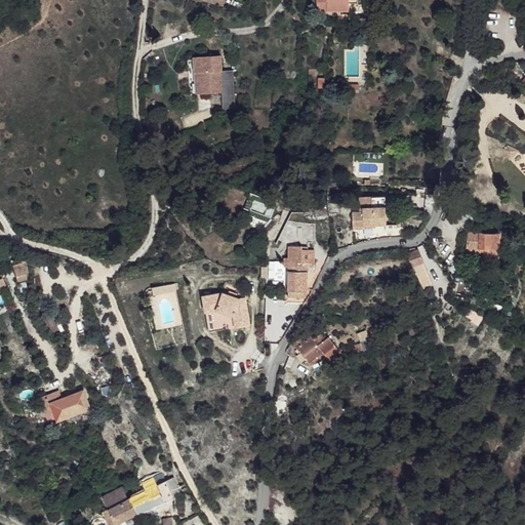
[(316,0),(317,1),(326,1),(326,11),(350,11),(350,4),(349,0),(316,0)]
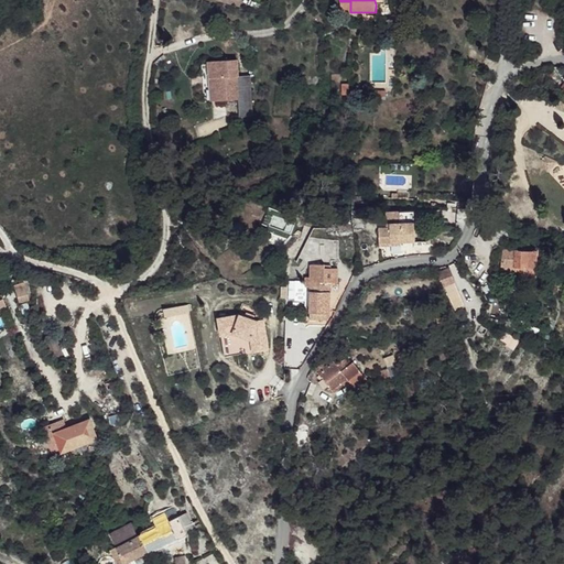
[(350,1),(340,1),(340,12),(350,12),(350,1)]
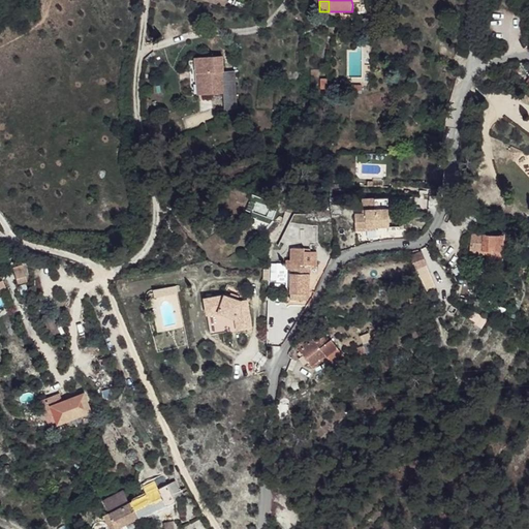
[(195,58),(196,73),(201,73),(204,95),(224,93),(222,71),(224,71),(223,56),(195,58)]
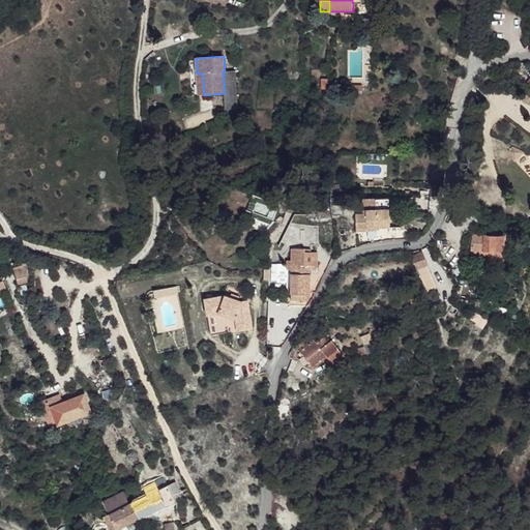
[(346,93),(358,94),(358,85),(346,85),(346,93)]
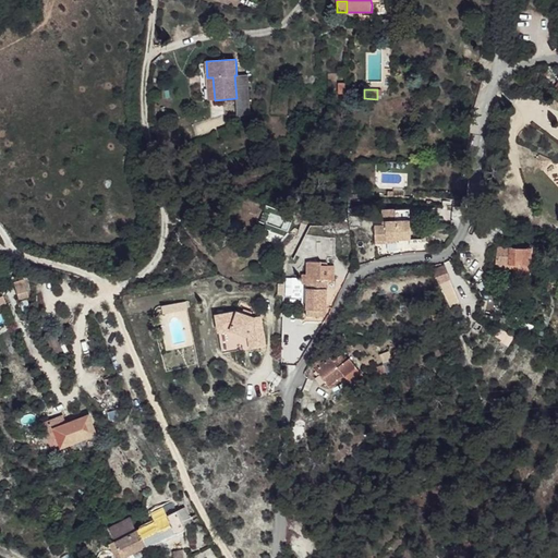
[(540,154),(535,158),(543,170),(552,160),(540,154)]
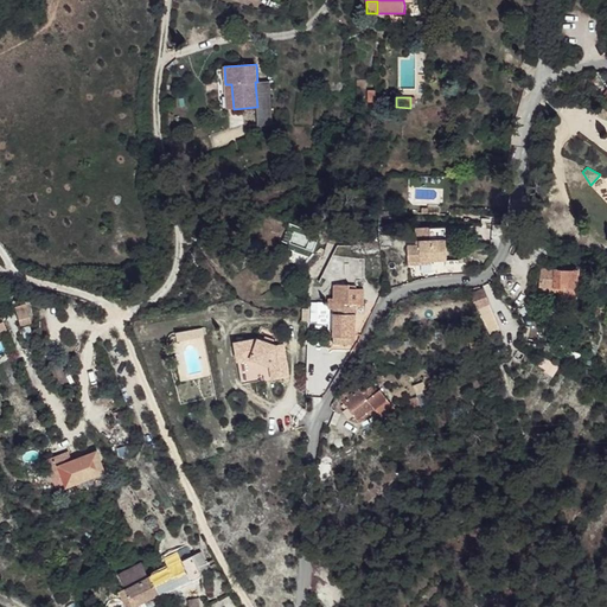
[(415,228),(416,241),(446,240),(446,227),(415,228)]
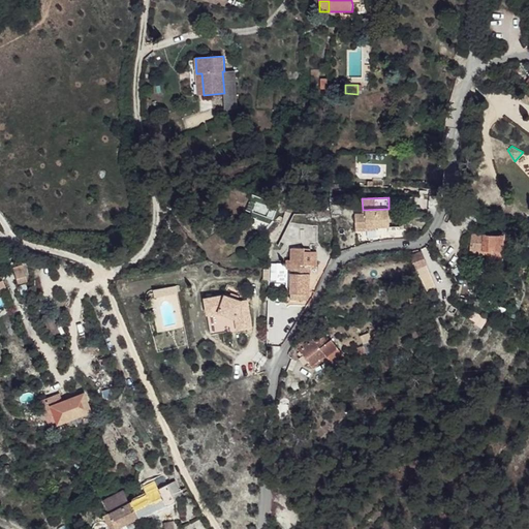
[(389,209),(363,210),(363,213),(355,213),(355,228),(390,226),(389,209)]
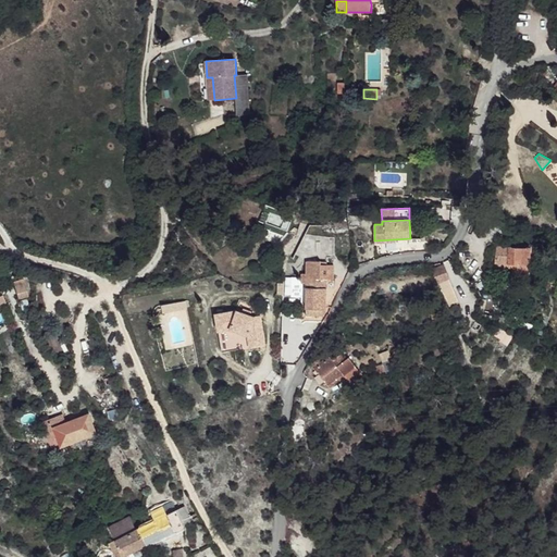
[(530,275),(530,248),(497,246),(495,263),(516,264),(517,274),(530,275)]
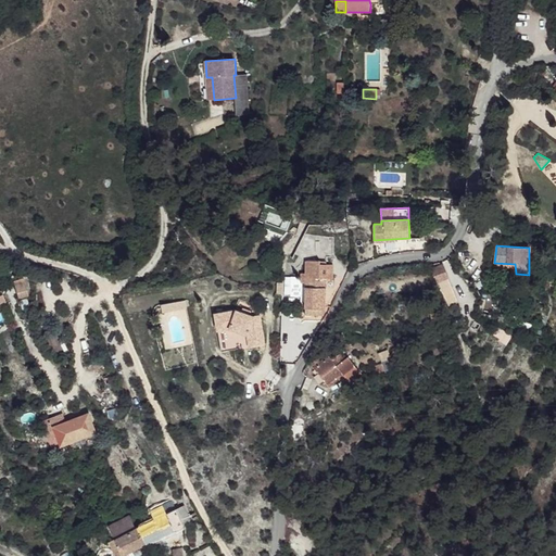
[(302,277),(302,282),(305,282),(305,316),(324,316),(324,308),(326,308),(326,279),(333,279),(335,264),(320,264),(320,261),(305,261),(305,274),(302,274),(302,277)]
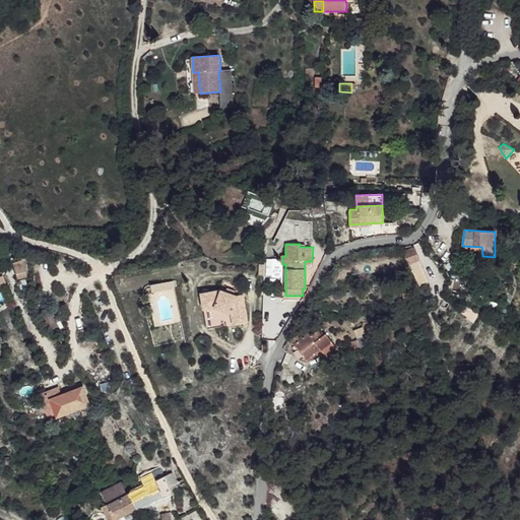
[(481,247),(462,246),(462,250),(479,250),(478,256),(482,256),(481,247)]
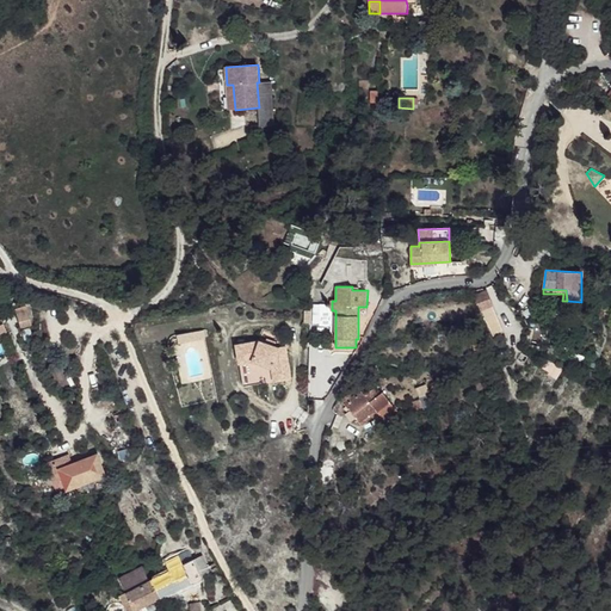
[(505,332),(487,291),(476,296),(494,337),(505,332)]
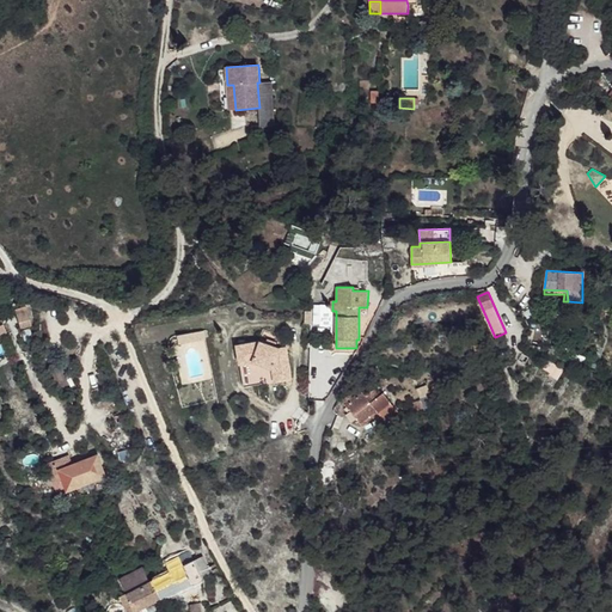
[(332,305),(314,305),(314,324),(320,324),(320,326),(331,326),(332,311),(332,305)]
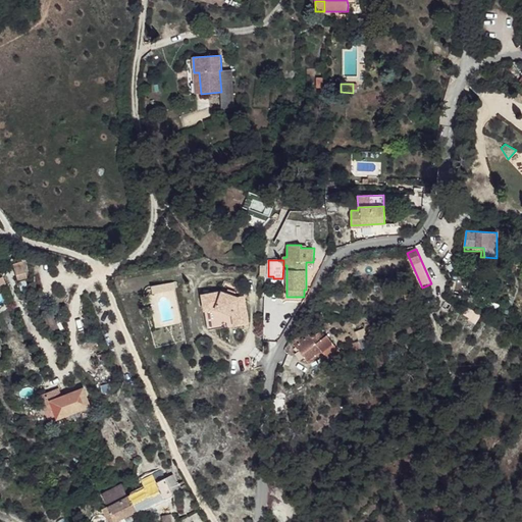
[(22,262),(14,264),(18,279),(27,277),(22,262)]
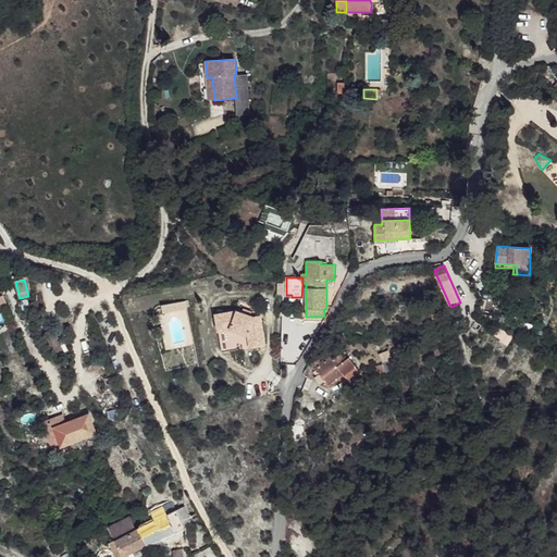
[(237,311),(217,314),(222,353),(236,349),(233,330),(248,335),(250,347),(265,345),(260,317),(255,318),(250,316),(243,313),(237,311)]
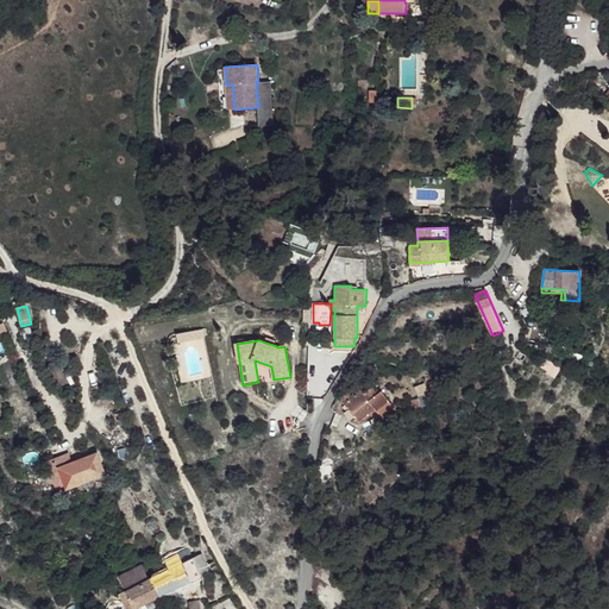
[(560,349),(560,346),(548,344),(546,352),(558,356),(557,357),(565,360),(566,359),(571,362),(573,352),(570,351),(570,349),(565,347),(565,350),(560,349)]
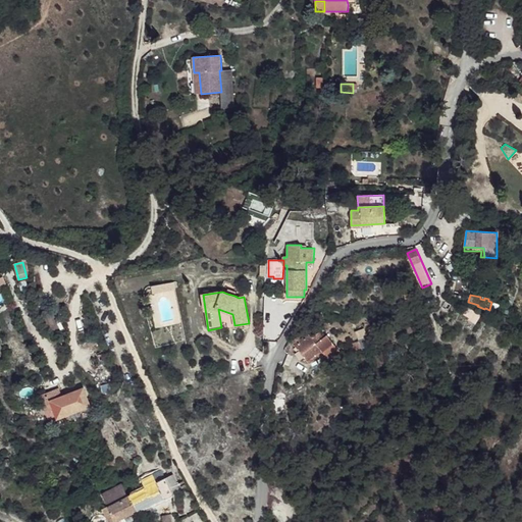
[(463,315),(476,321),(480,314),(467,307),(463,315)]
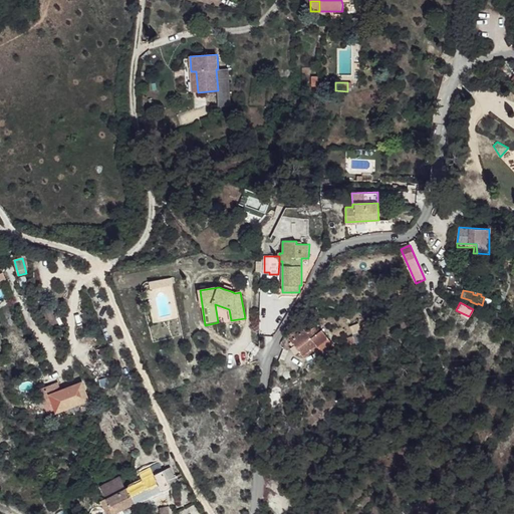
[(291,339),(290,339),(294,345),(299,351),(304,358),(318,347),(328,338),(322,330),(317,334),(311,327),(306,332),(303,328),(296,334),(294,330),(288,335),(291,339)]
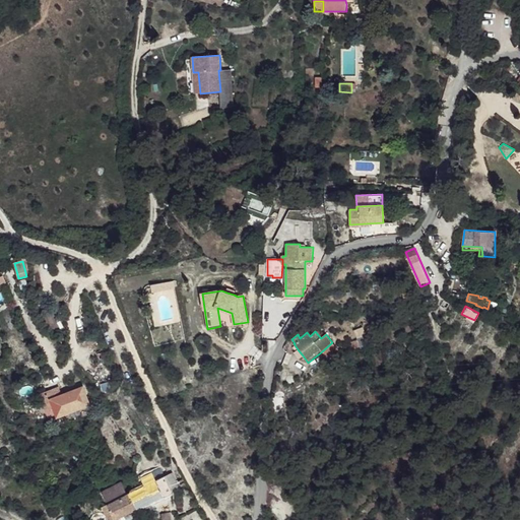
[(353,349),(360,347),(358,340),(351,342),(353,349)]
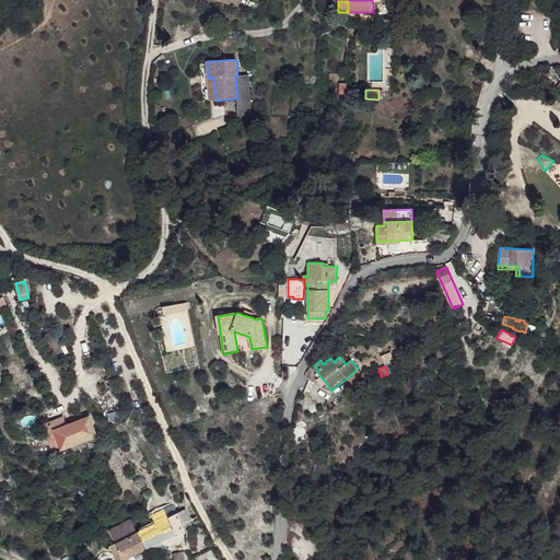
[(363,376),(358,369),(347,378),(352,385),(363,376)]
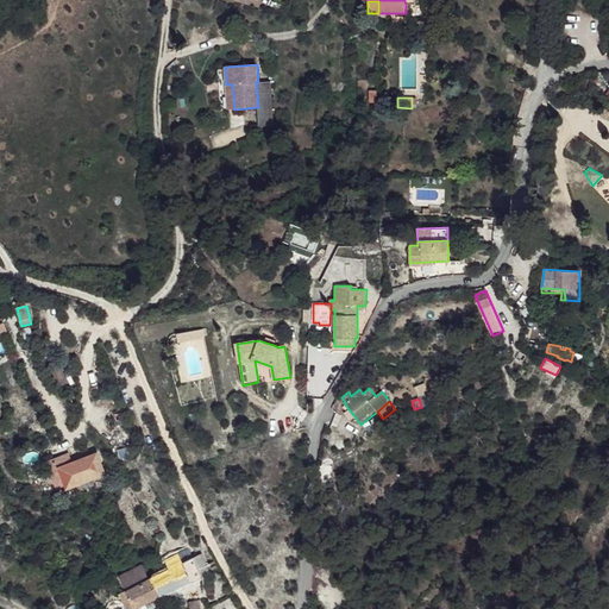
[(96,456),(62,469),(68,485),(102,472),(96,456)]
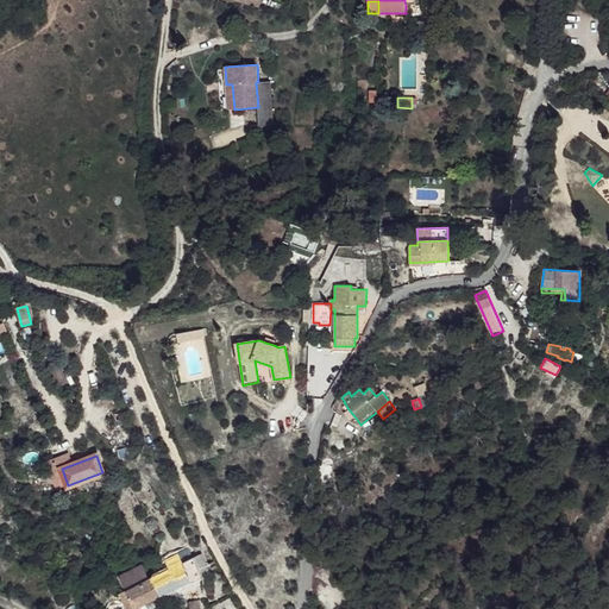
[(479,509),(482,518),(509,509),(507,501),(479,509)]
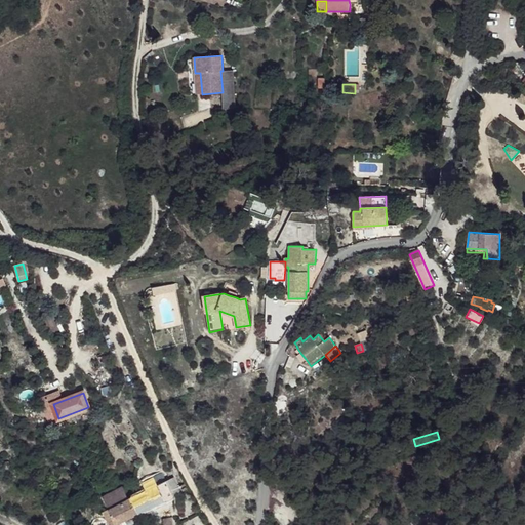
[(112,461),(107,465),(110,471),(115,469),(112,461)]
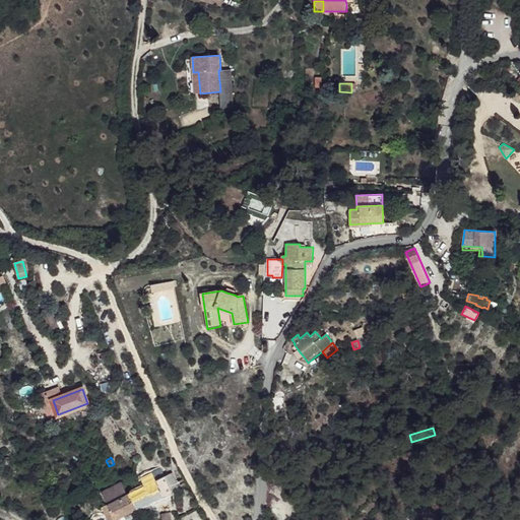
[(130,493),(138,508),(173,493),(171,490),(179,485),(173,472),(165,476),(161,469),(141,478),(143,481),(144,485),(139,488),(130,493)]
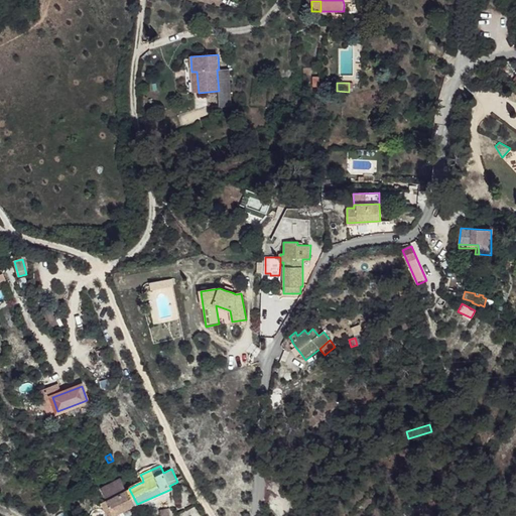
[(107,500),(126,490),(121,479),(101,488),(107,500)]
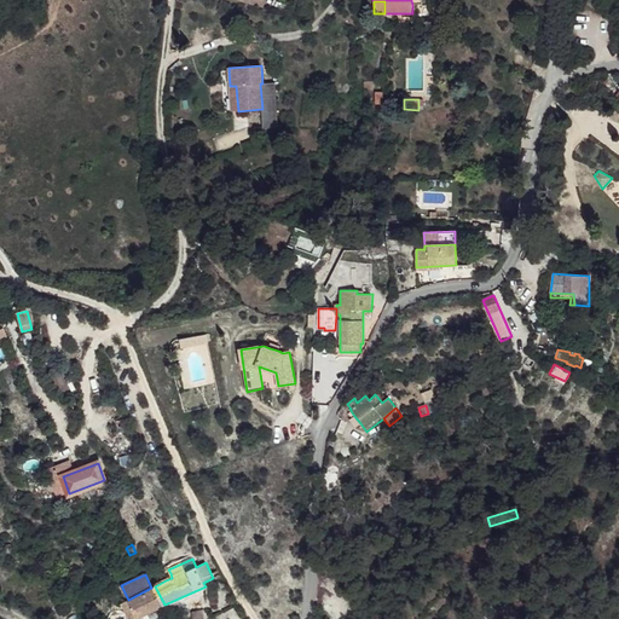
[(128,600),(128,601),(137,618),(165,605),(155,586),(151,588),(128,600)]
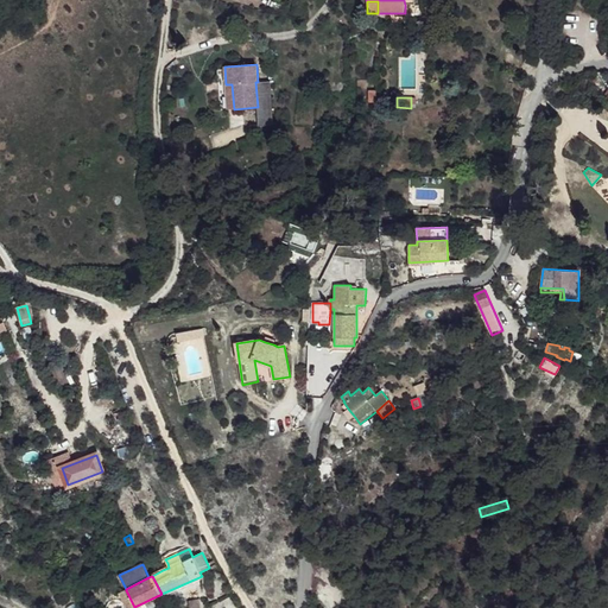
[(131,607),(134,607),(126,590),(120,593),(126,607),(131,607)]
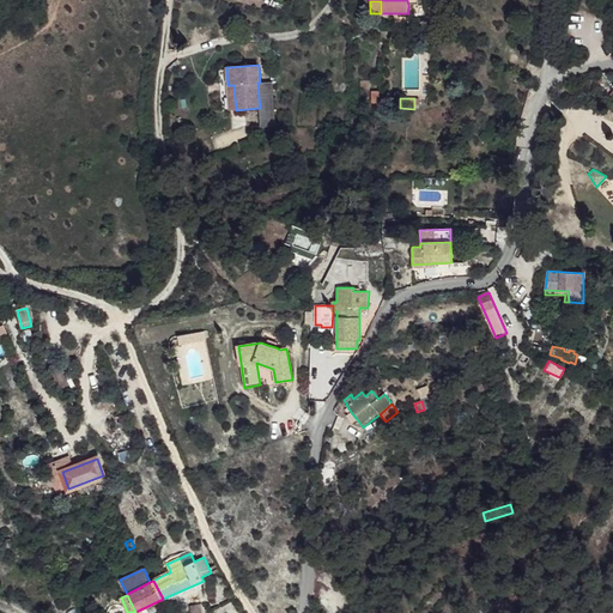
All buildings are outlined.
